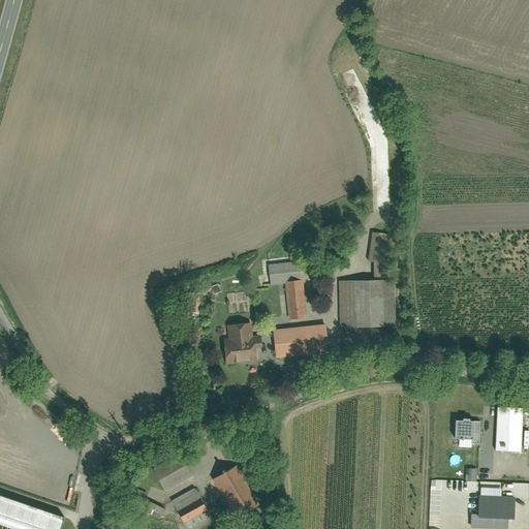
[(300,262),(268,266),(270,286),(285,284),(288,320),(307,318),(304,281),(301,281),(300,262)]
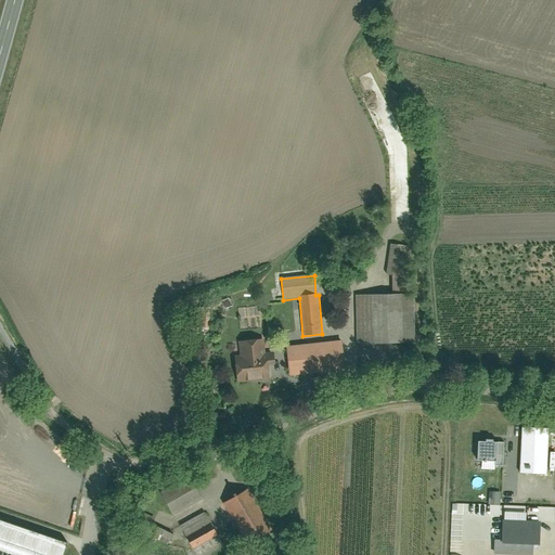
[(358,346),(409,345),(408,296),(357,297),(358,346)]
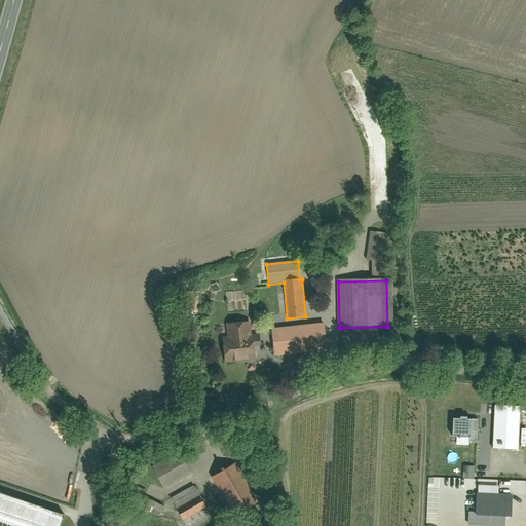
[(250,323),(226,325),(227,339),(222,339),(224,363),(256,361),(255,348),(261,347),(260,334),(251,335),(250,323)]
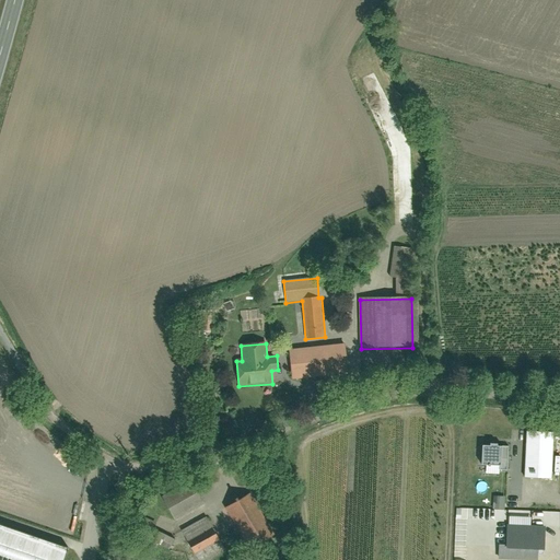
[(348,369),(346,345),(289,351),(291,375),(348,369)]
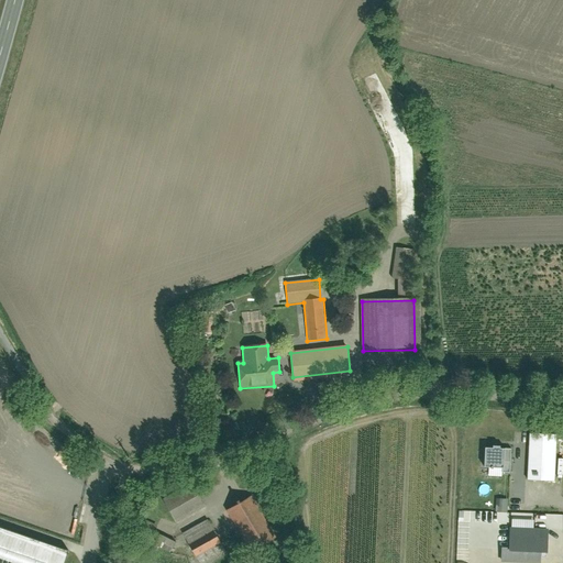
[(529,435),(527,481),(554,482),(556,437),(529,435)]
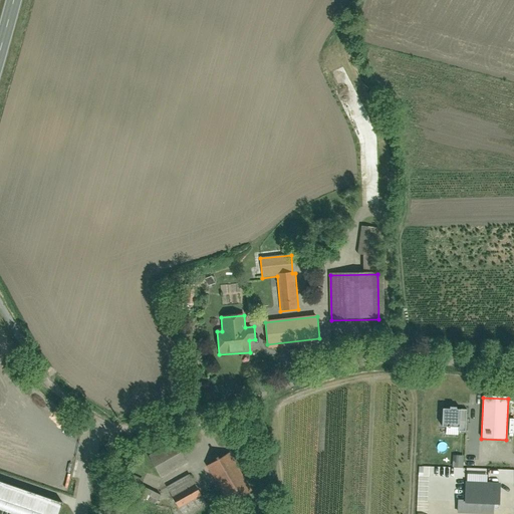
[(466,434),(466,411),(461,411),(461,414),(456,414),(456,410),(451,410),(451,413),(443,413),(443,430),(458,430),(458,434),(466,434)]
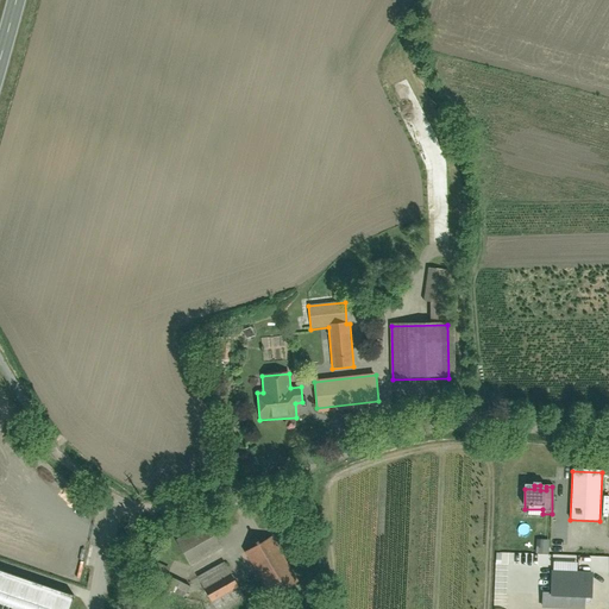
[(73,508),(83,519),(87,514),(77,504),(73,508)]
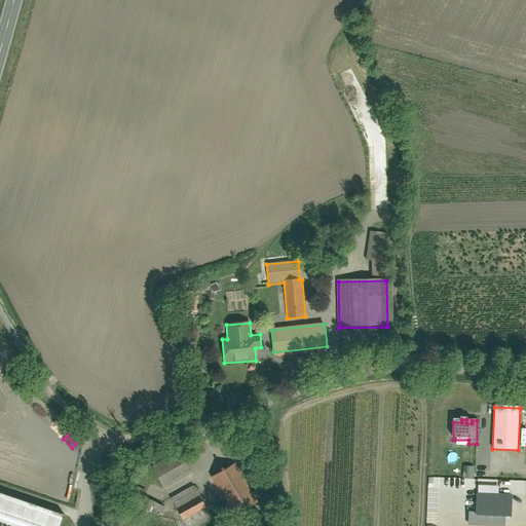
[(152,465),(165,488),(193,473),(180,450),(152,465)]
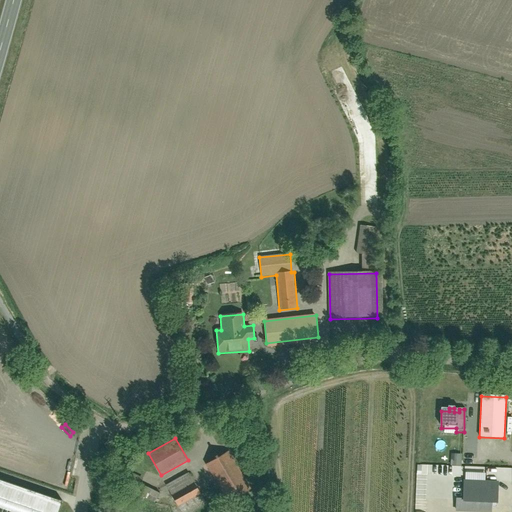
[(451,464),(462,465),(462,453),(451,452),(451,464)]
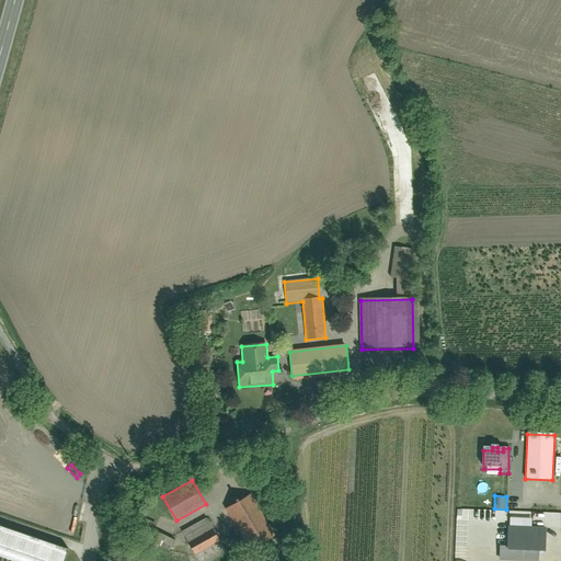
[(271,533),(249,496),(226,511),(248,547),(271,533)]
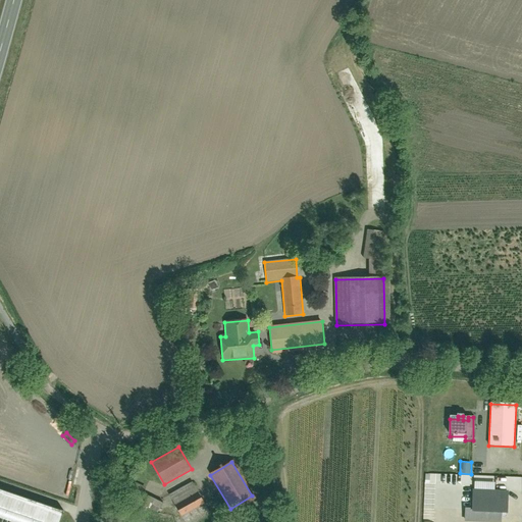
[(193,521),(210,513),(194,482),(168,494),(183,521),(193,521)]
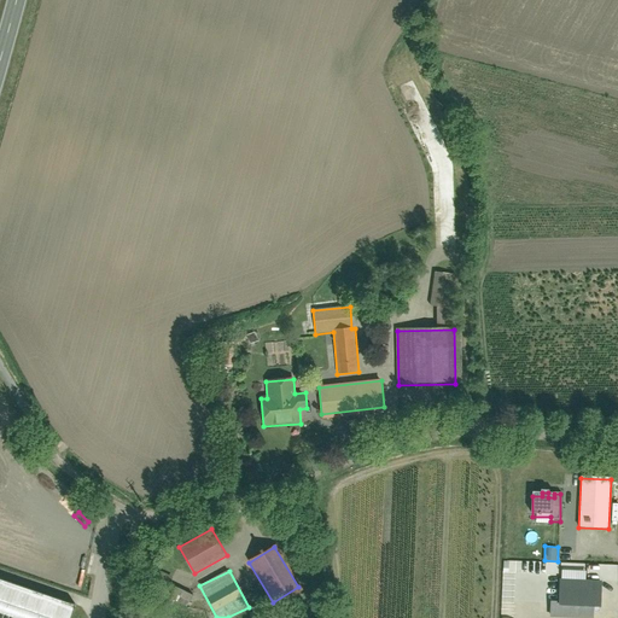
[(551,602),(549,617),(575,617),(594,617),(595,607),(601,608),(602,582),(560,579),(560,604),(551,602)]
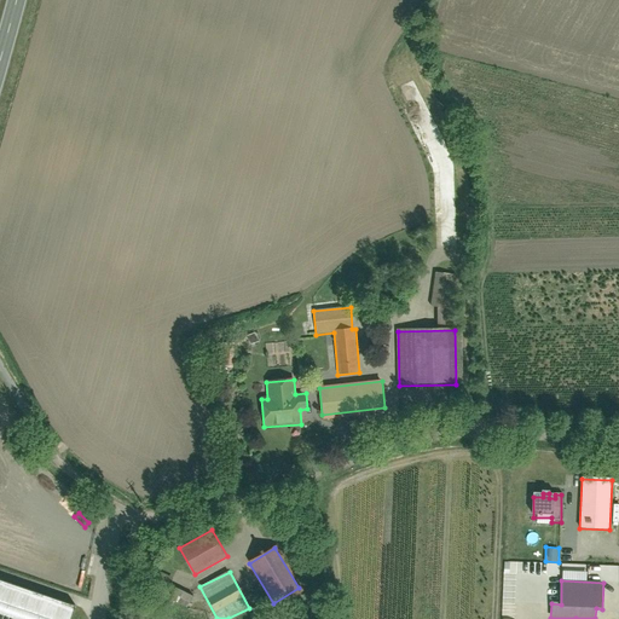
[(71,618),(75,608),(0,582),(0,618),(71,618)]
